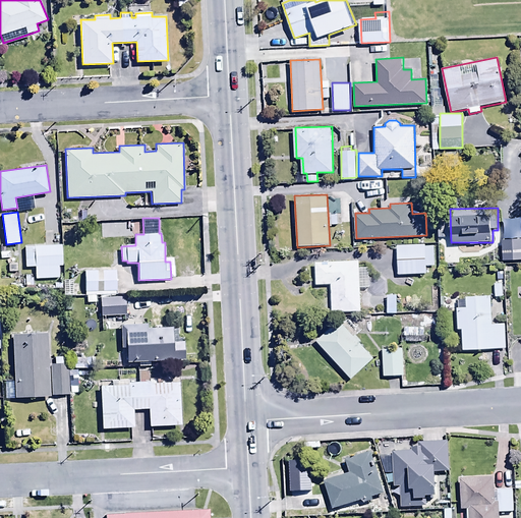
[(520,239),(501,240),(502,261),(520,260),(520,239)]
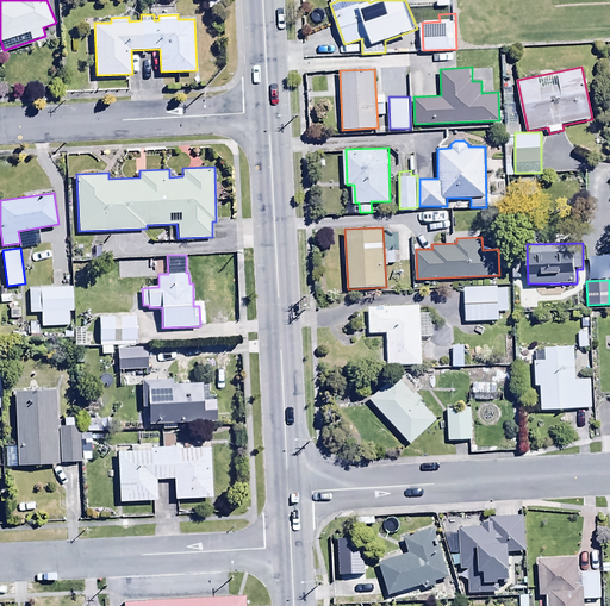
[(73,285),(29,286),(29,311),(41,311),(42,325),(69,325),(69,310),(73,310),(73,285)]
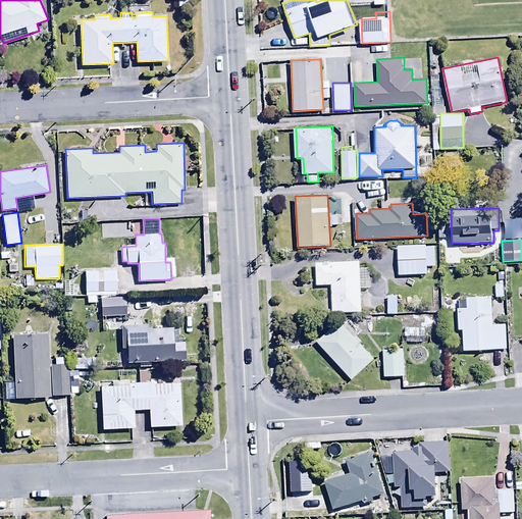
[(436,244),(398,245),(399,274),(428,273),(428,265),(436,265),(436,244)]
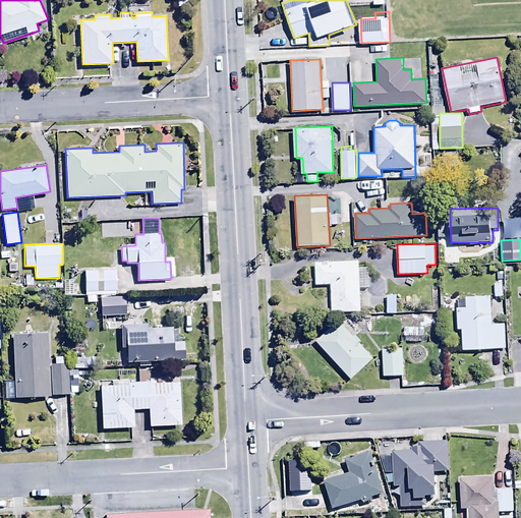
[(360,261),(316,262),(316,284),(332,283),(333,311),(362,310),(361,286),(370,286),(369,266),(360,267),(360,261)]
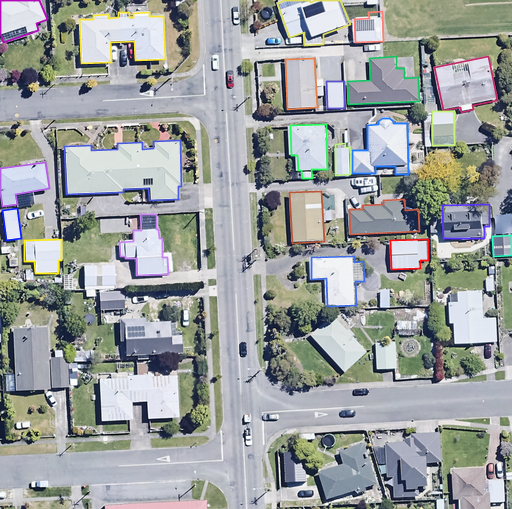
[(114,261),(84,262),(84,279),(71,279),(71,273),(63,273),(63,290),(114,288),(114,261)]
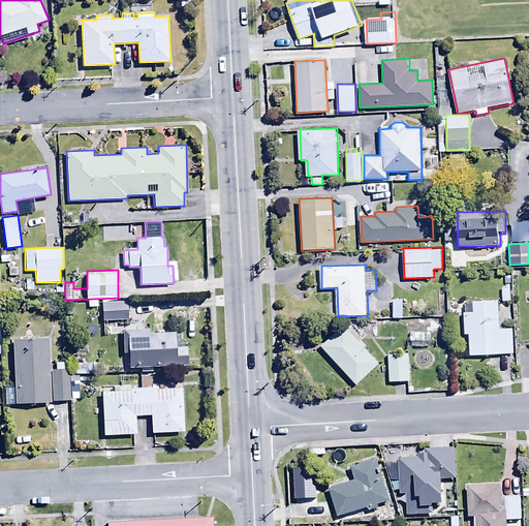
[(510,301),(510,274),(504,274),(504,283),(502,283),(502,301),(510,301)]
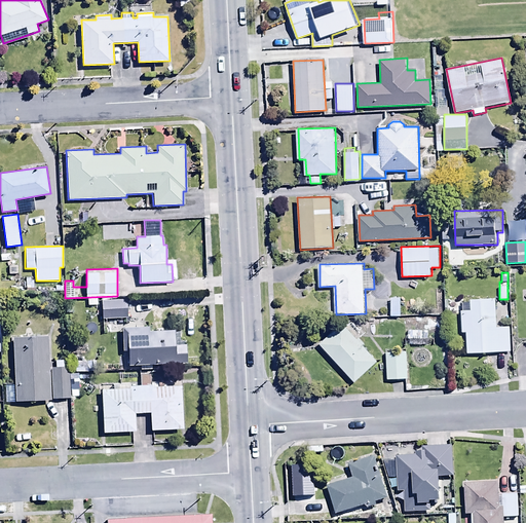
[(402,296),(391,296),(391,310),(402,310),(402,296)]
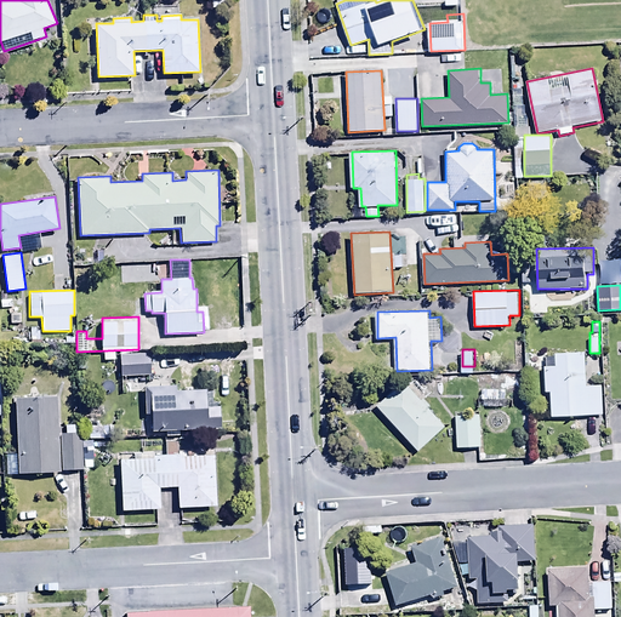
[(149,352),(121,354),(123,377),(151,375),(149,352)]
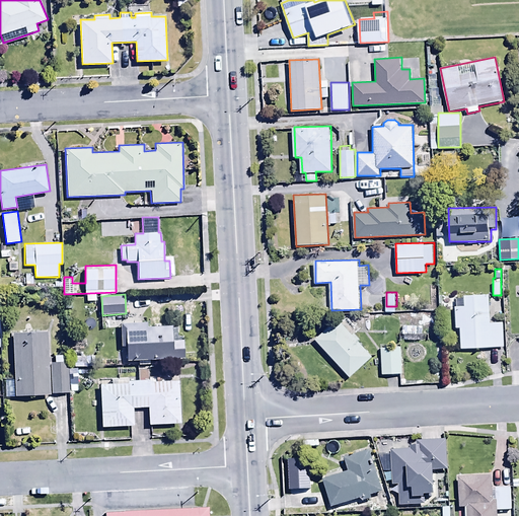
[(490,323),(489,295),(464,296),(464,305),(456,306),(457,327),(461,327),(462,349),(504,347),(503,322),(490,323)]
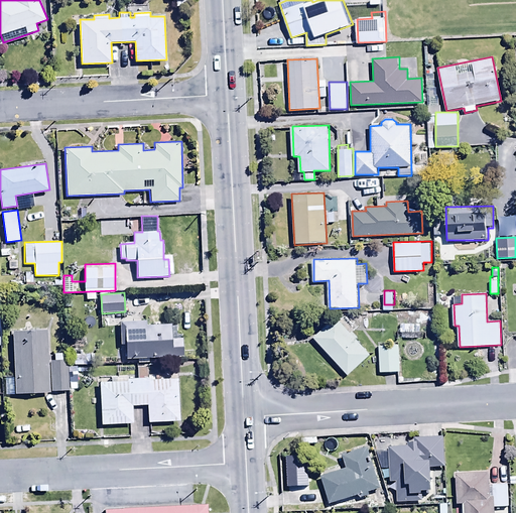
[(337,316),(314,337),(349,374),(371,354),(358,339),(360,337),(353,330),(351,332),(337,316)]
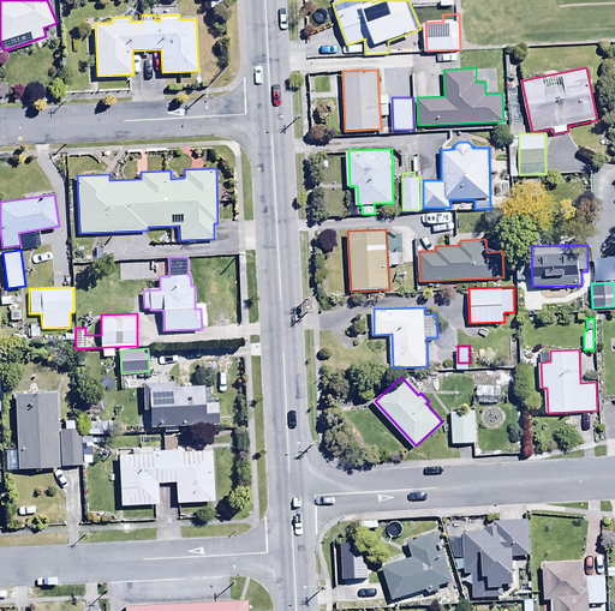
[(150,409),(151,425),(219,424),(219,401),(208,402),(208,385),(174,387),(174,381),(143,382),(144,409),(150,409)]
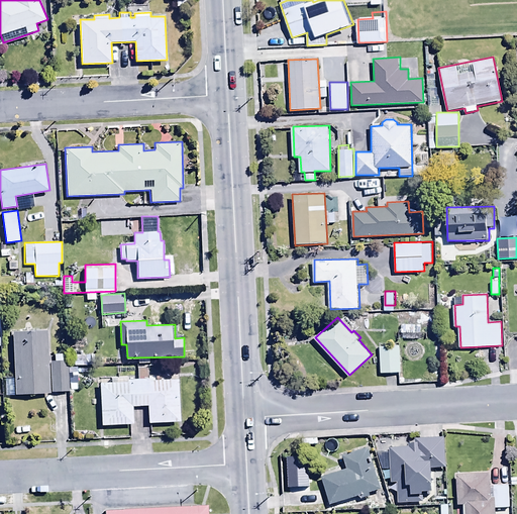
[(420,323),(402,323),(402,332),(420,332),(420,323)]
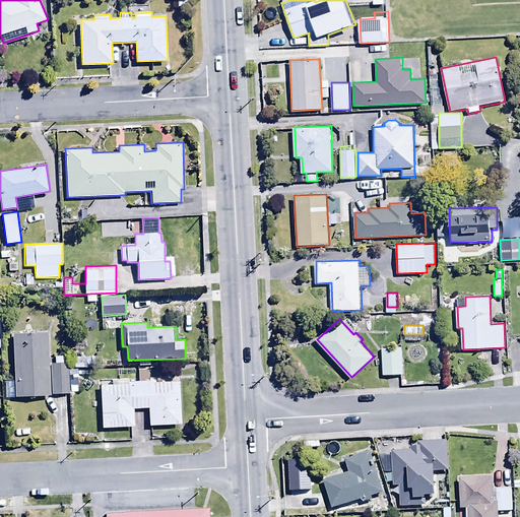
[(12,334),(16,396),(69,393),(67,363),(66,363),(65,354),(54,356),(55,363),(51,363),(49,332),(12,334)]
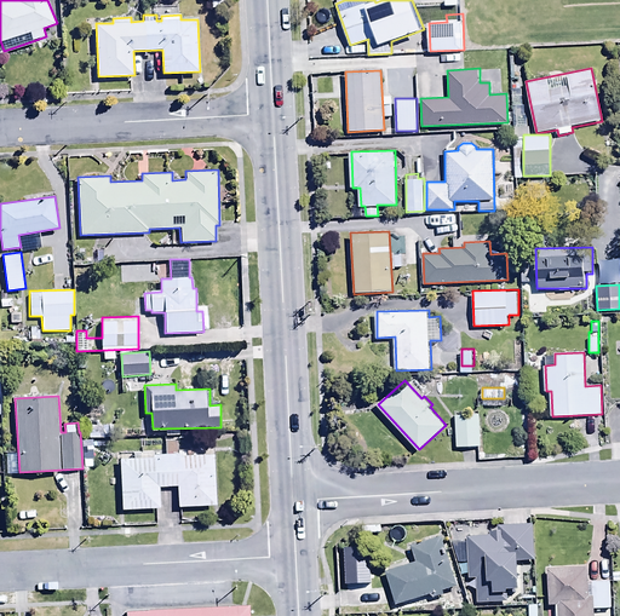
[(480,414),(457,414),(457,445),(481,445),(480,414)]
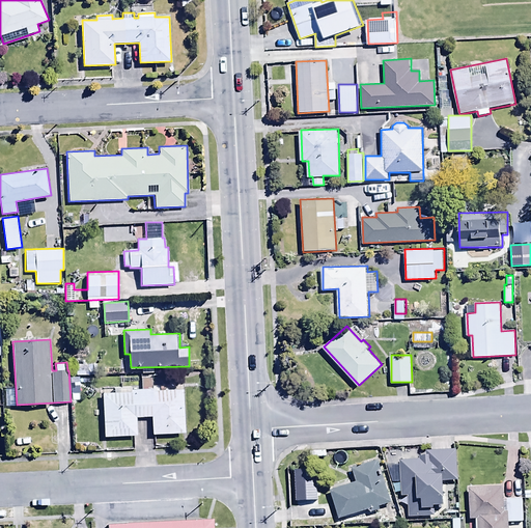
[(95,364),(76,364),(76,374),(94,374),(95,364)]
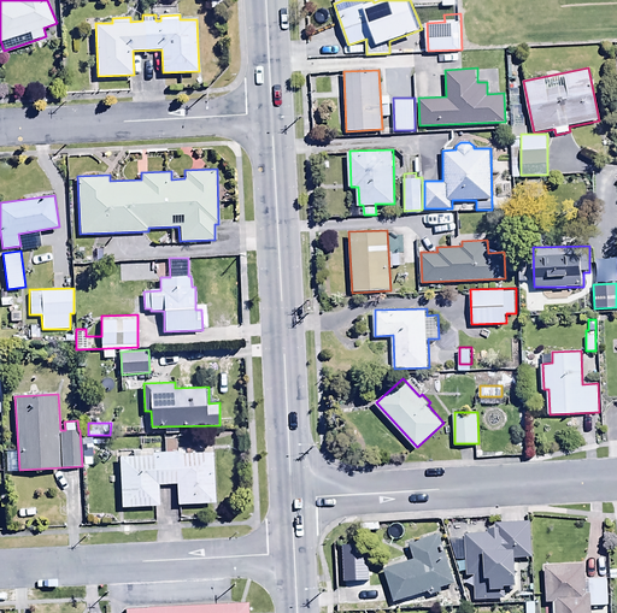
[(119,455),(119,507),(159,506),(159,483),(177,483),(177,505),(215,504),(213,452),(199,452),(199,447),(177,447),(177,435),(165,435),(165,451),(153,452),(153,448),(133,449),(133,455),(119,455)]
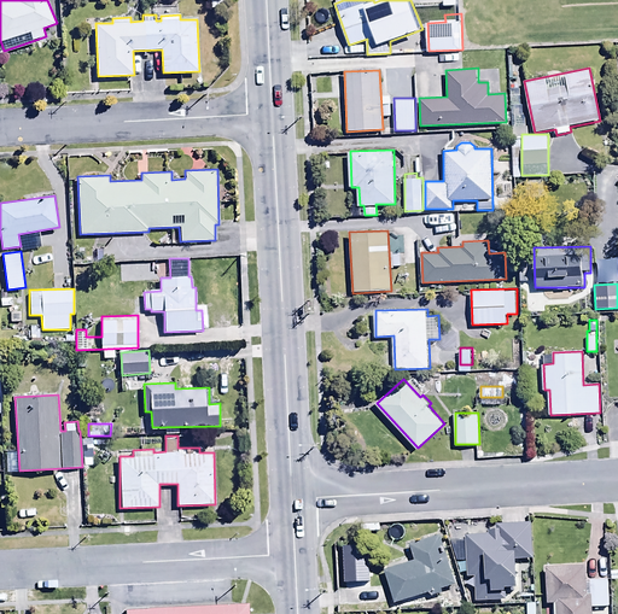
[(532,557),(531,521),(500,522),(500,528),(489,528),(489,533),(466,534),(468,577),(476,576),(477,600),(500,598),(500,597),(503,597),(503,590),(514,590),(514,585),(520,585),(519,557),(532,557)]
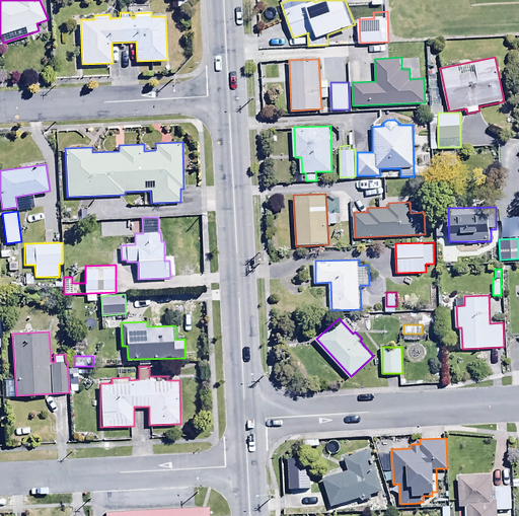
[(323,478),(332,507),(383,491),(371,450),(346,458),(350,470),(323,478)]
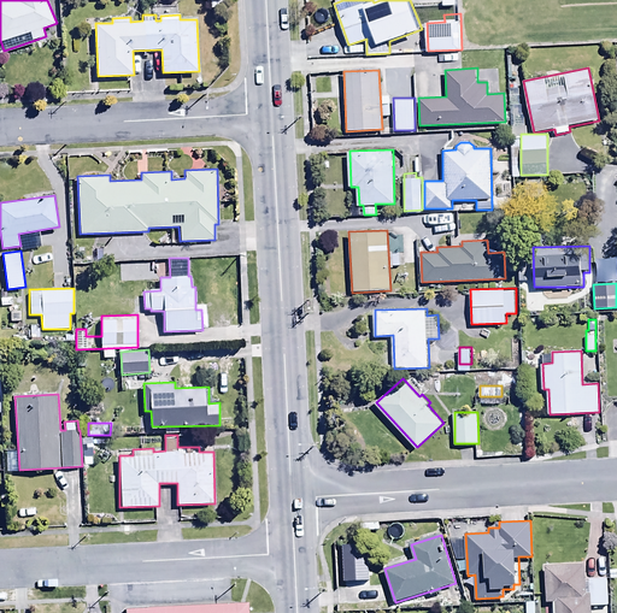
[(585,564),(546,566),(547,601),(556,601),(556,612),(591,612),(591,605),(610,603),(609,577),(586,578),(585,564)]
